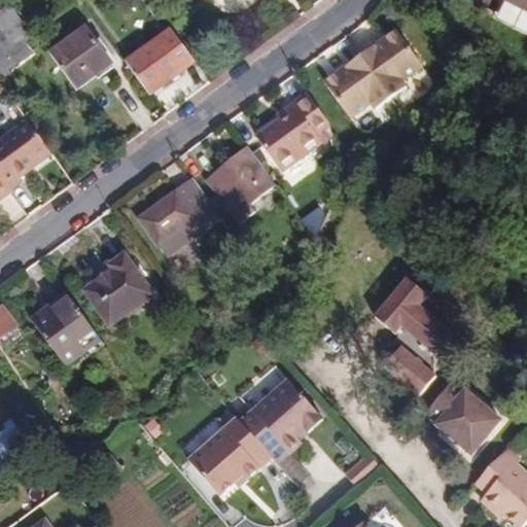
[(22,0),(14,5),(27,23),(38,14),(27,0),(22,0)]
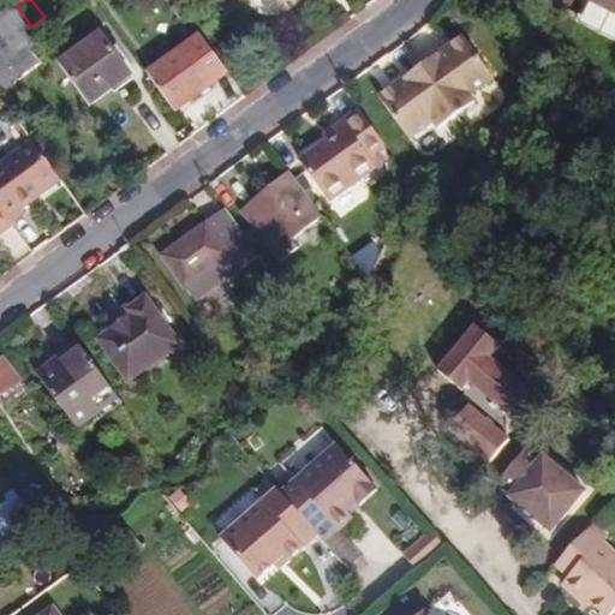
[(614,13),(589,0),(578,22),(614,40),(614,13)]
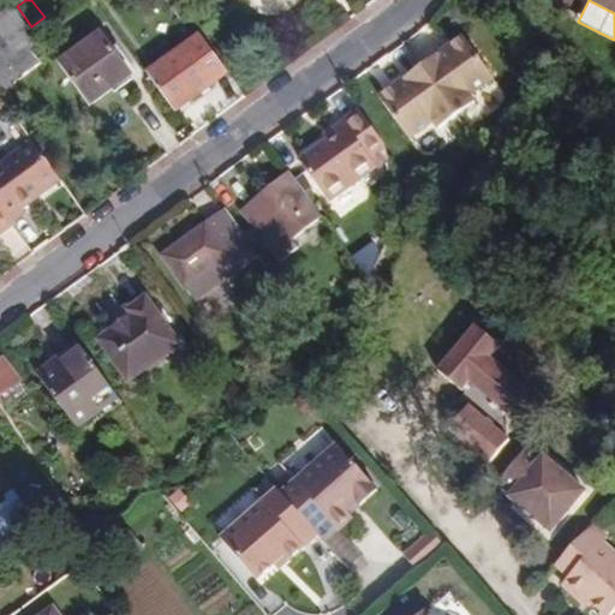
[(614,0),(589,0),(614,13),(614,0)]
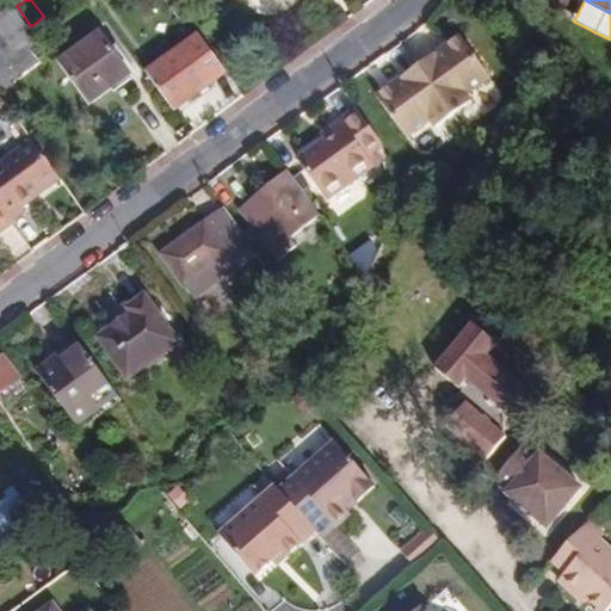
[(0,90),(2,93),(19,81),(17,78),(36,65),(28,53),(36,45),(10,10),(0,16),(0,90)]
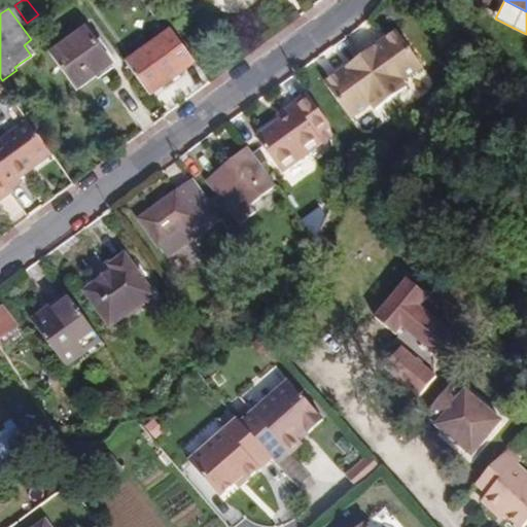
[(50,56),(76,92),(112,66),(86,30),(50,56)]
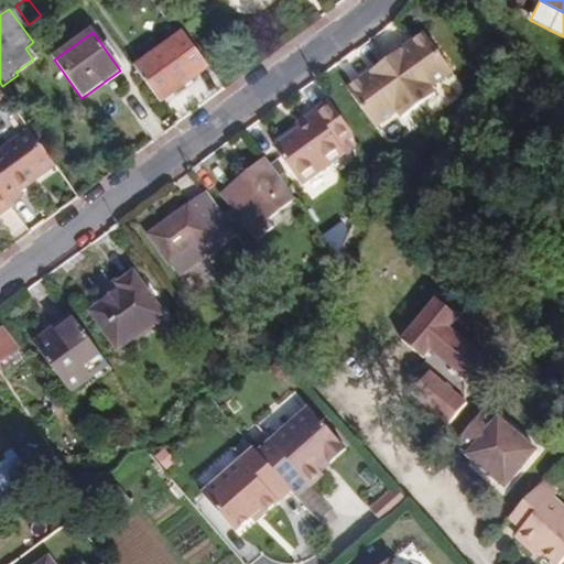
[(136,69),(161,104),(209,68),(185,33),(136,69)]
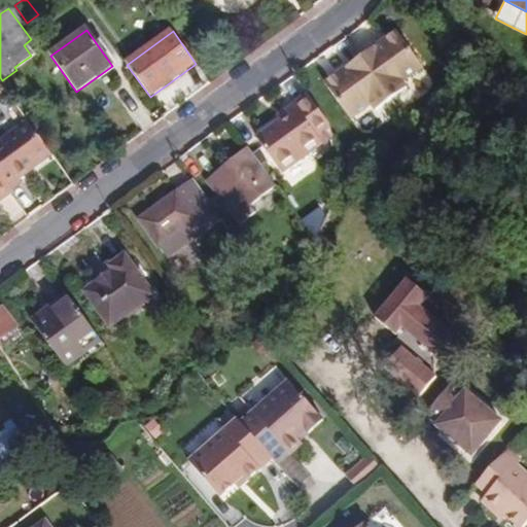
[(388,45),(399,36),(396,32),(385,40),(388,45)]
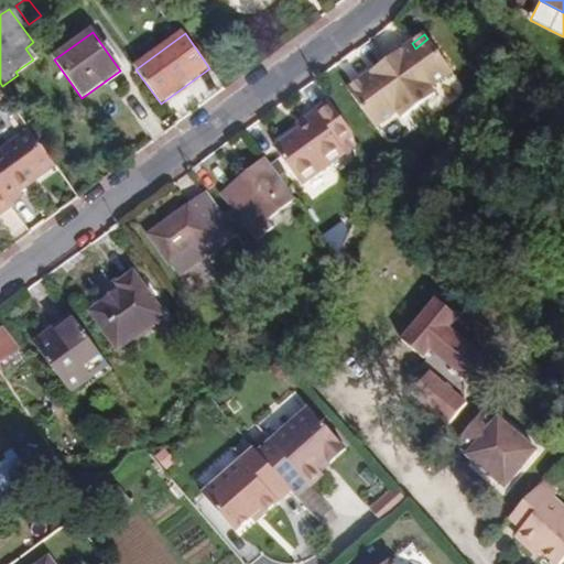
[(412,43),(387,62),(420,107),(436,95),(431,88),(453,73),(427,39),(415,49),(412,43)]
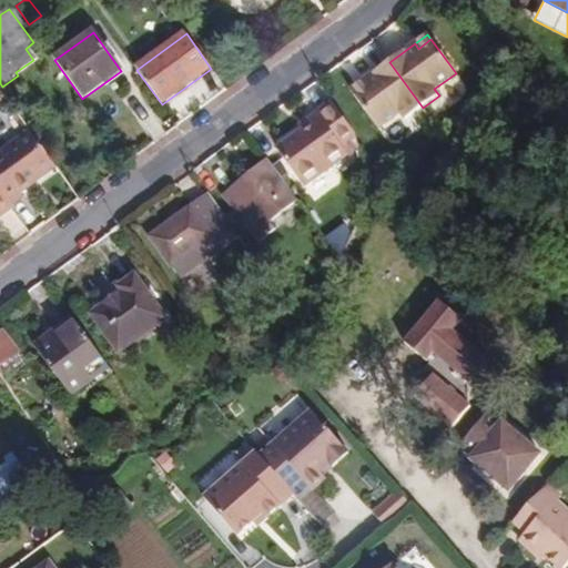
[(367,85),(354,95),(379,130),(401,113),(405,120),(423,108),(389,62),(364,81),(367,85)]
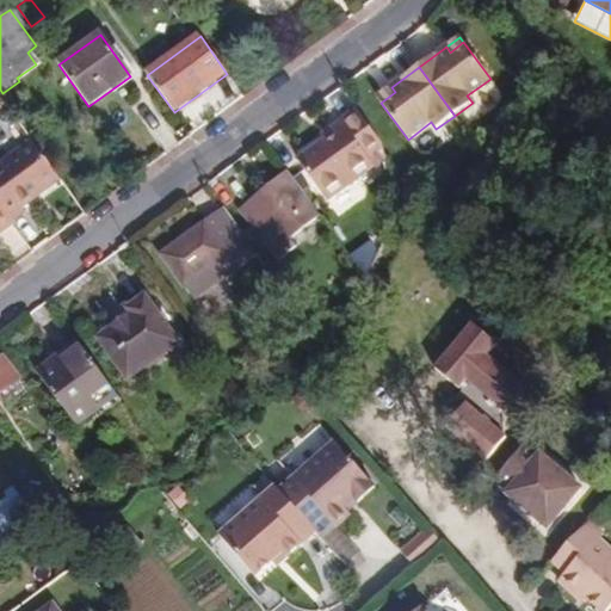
[(395,92),(392,87),(377,98),(381,103),(395,92)]
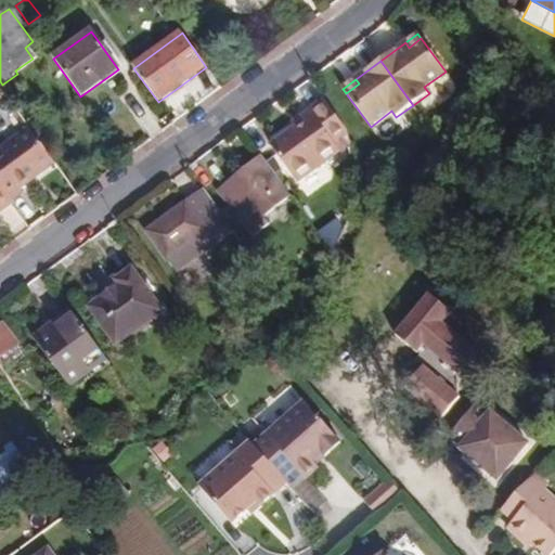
[(270,146),(298,183),(351,144),(345,127),(325,99),(299,118),(302,123),(295,128),(270,146)]
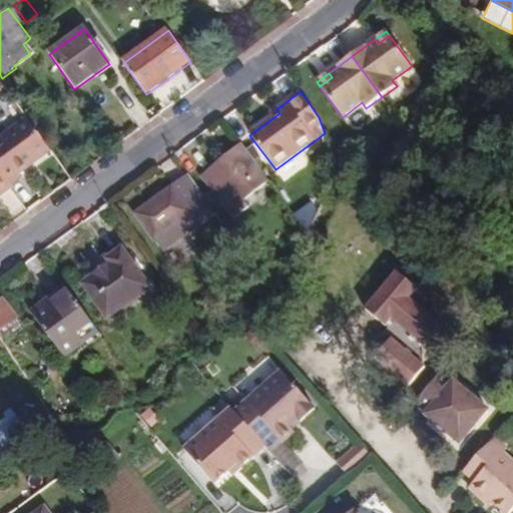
[(280,113),(277,109),(270,114),(273,118),(280,113)]
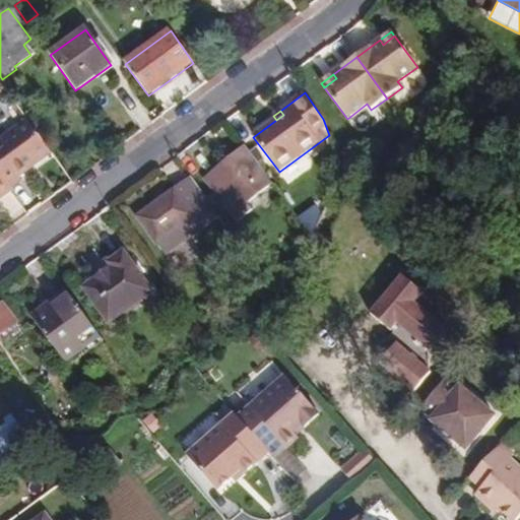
[(0,138),(0,176),(9,190),(22,181),(19,177),(16,172),(31,160),(36,165),(52,152),(27,119),(0,138)]
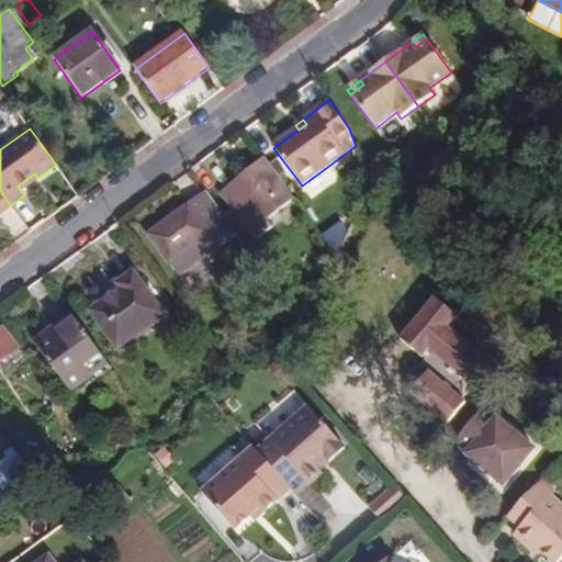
[(263,220),(294,198),(266,157),(220,191),(254,238),(269,227),(263,220)]
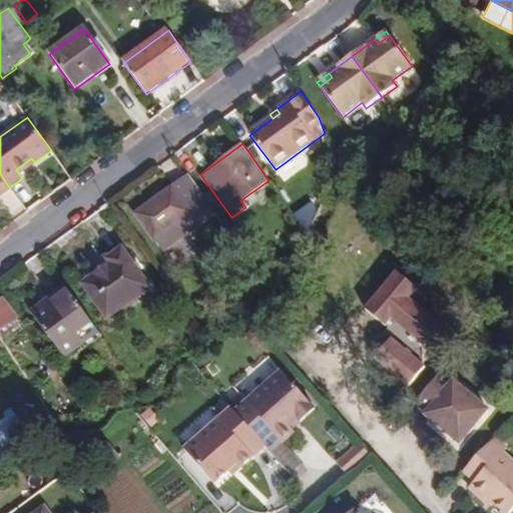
[(19,174),(35,162),(31,158),(16,169),(19,174)]
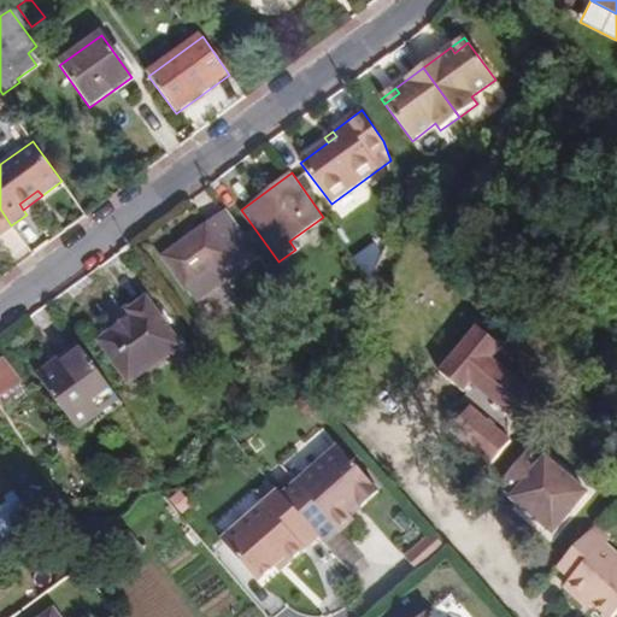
[(0,238),(13,228),(11,225),(0,209),(0,238)]
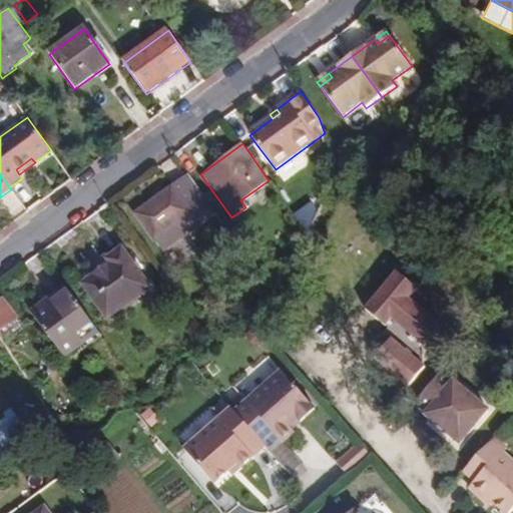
[(217,212),(190,175),(137,214),(164,250),(217,212)]
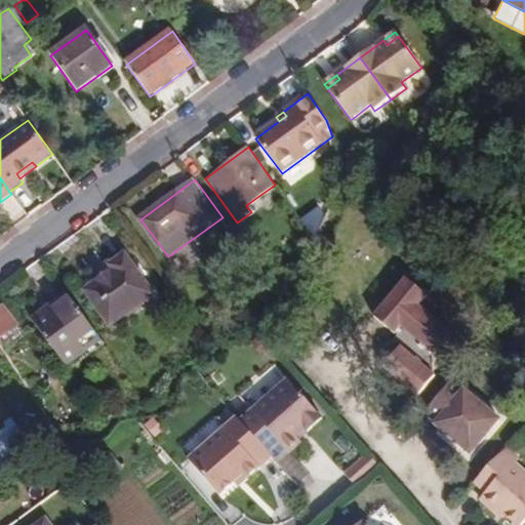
[(84,291),(110,327),(154,296),(125,254),(109,266),(112,271),(84,291)]
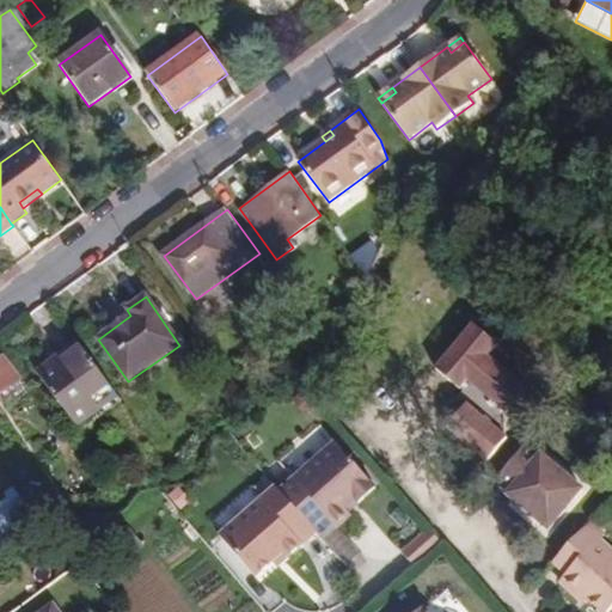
[(479,324),(440,368),(465,390),(472,380),(512,415),(532,392),(493,357),(503,346),(479,324)]
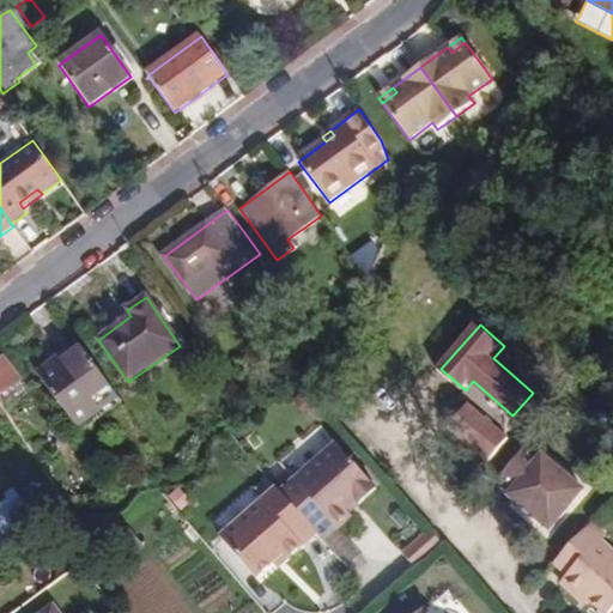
[(78,429),(119,398),(78,344),(37,374),(78,429)]
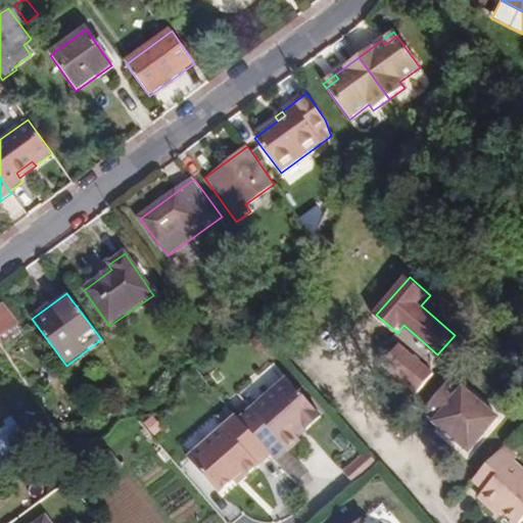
[(0,307),(0,337),(16,326),(2,306),(0,307)]
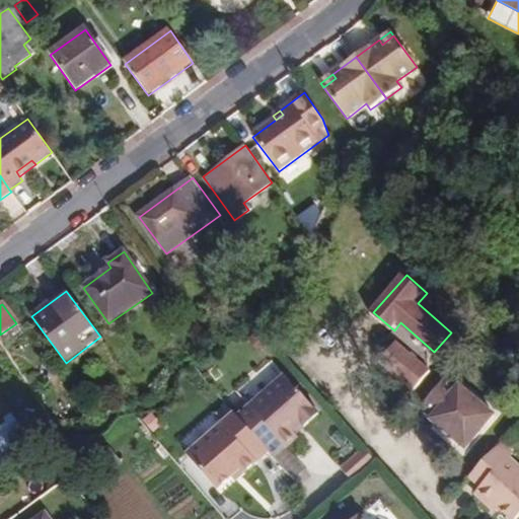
[(381,364),(415,393),(433,373),(399,343),(381,364)]
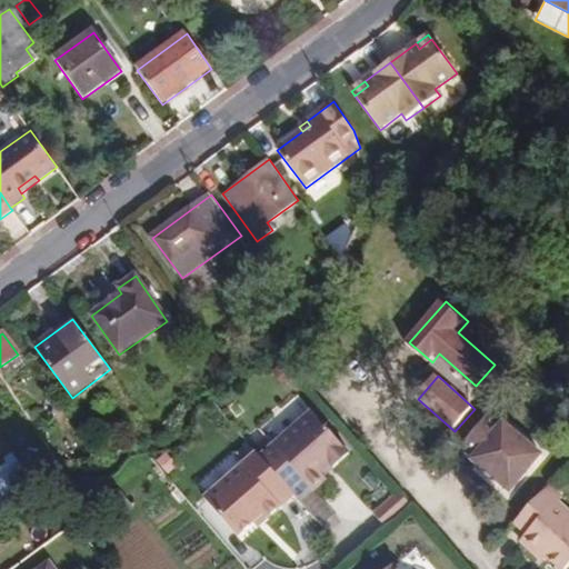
[(293,495),(298,499),(310,488),(313,490),(327,479),(323,476),(321,472),(330,465),(333,467),(349,453),(312,411),(260,457),(293,495)]
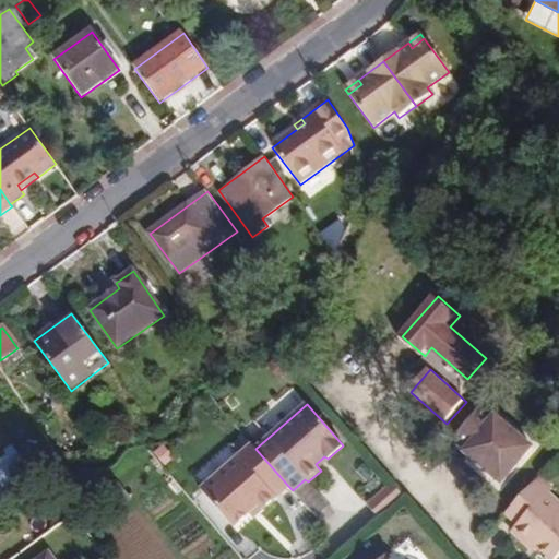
[(484,407),(452,443),(500,487),(533,452),(484,407)]
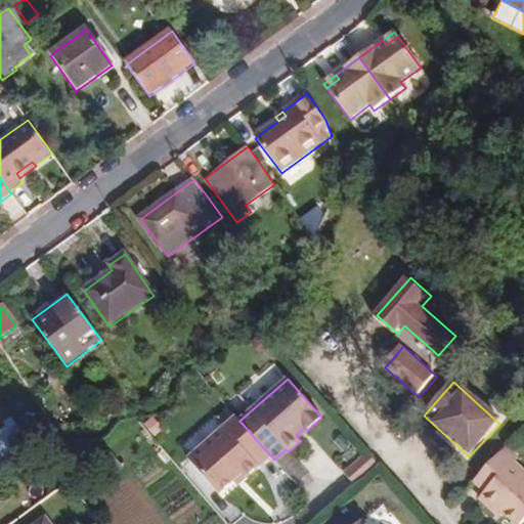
[(246,477),(270,455),(239,421),(236,417),(188,460),(219,493),(234,481),(243,474),(246,477)]
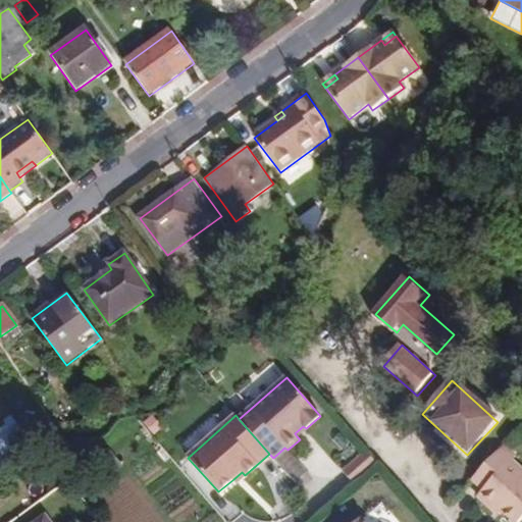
[(13,419),(1,428),(23,459),(35,448),(13,419)]
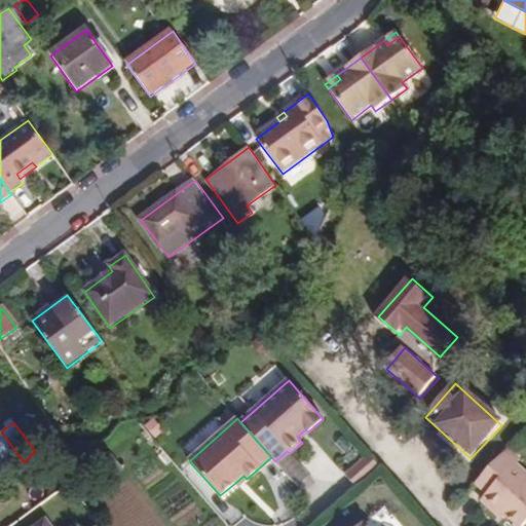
[(308,431),(305,429),(297,437),(299,440),(308,431)]
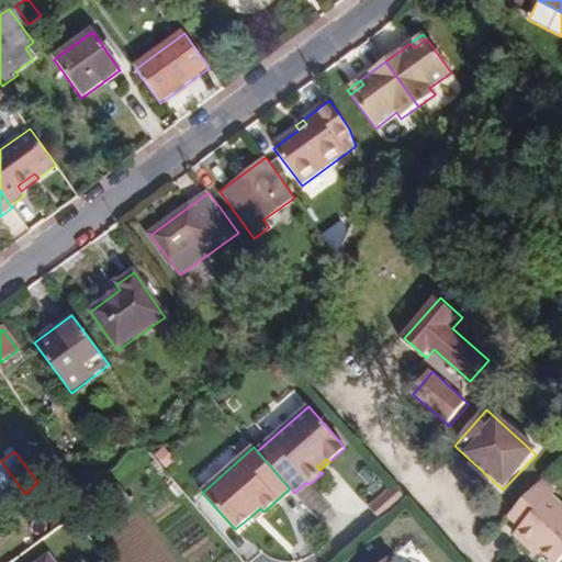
[(1,461),(0,461),(0,487),(9,501),(14,507),(25,494),(1,461)]
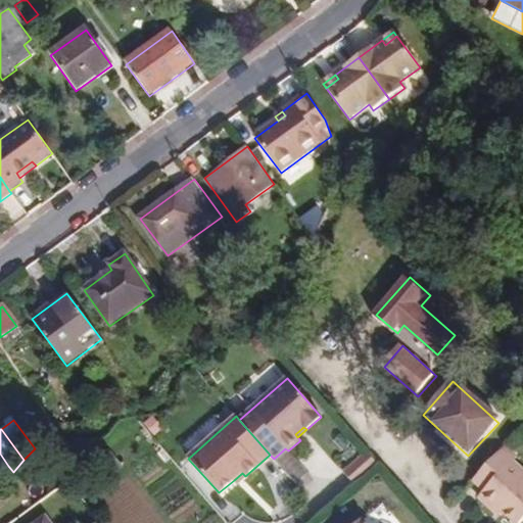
[(504,446),(473,481),(484,490),(479,497),(494,511),(497,508),(514,522),(519,522),(522,519),(522,470),(512,461),(516,457),(504,446)]
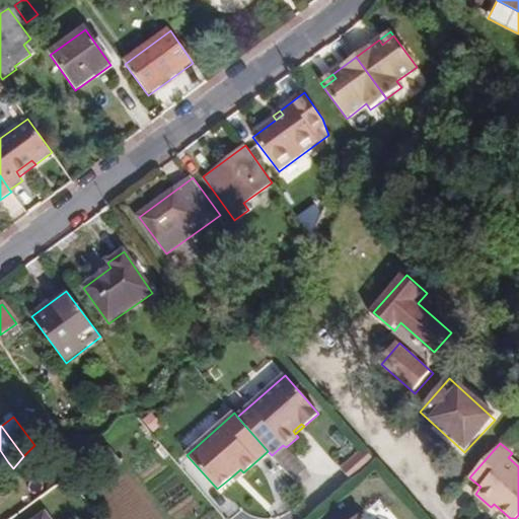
[(352,482),(376,459),(364,446),(341,468),(352,482)]
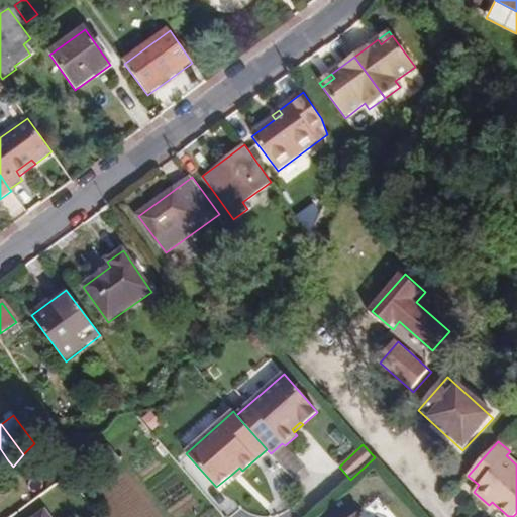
[(0,466),(8,460),(0,448),(0,466)]
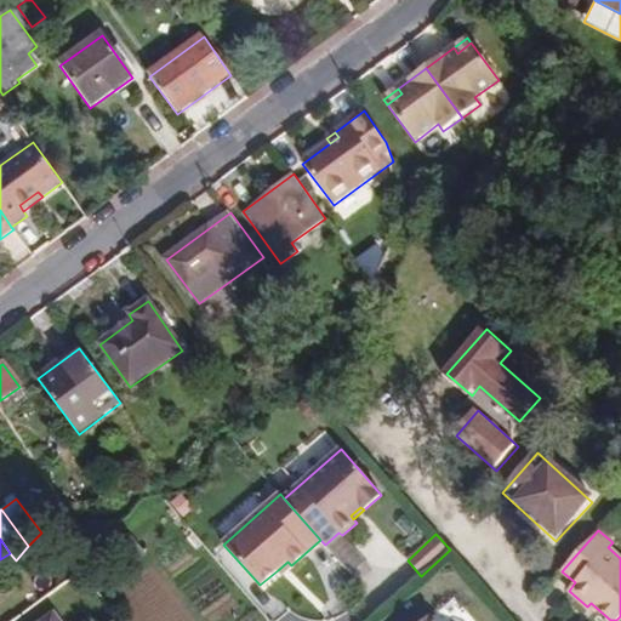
[(288,562),(278,570),(281,574),(291,565),(288,562)]
